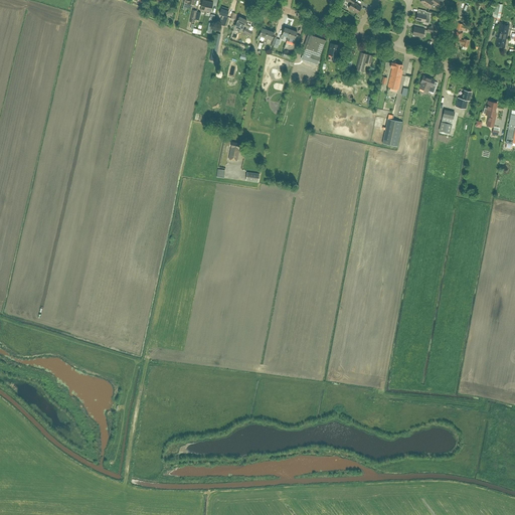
[(346,0),(351,3),(348,7),(357,13),(361,7),(354,2),(355,0),(346,0)]
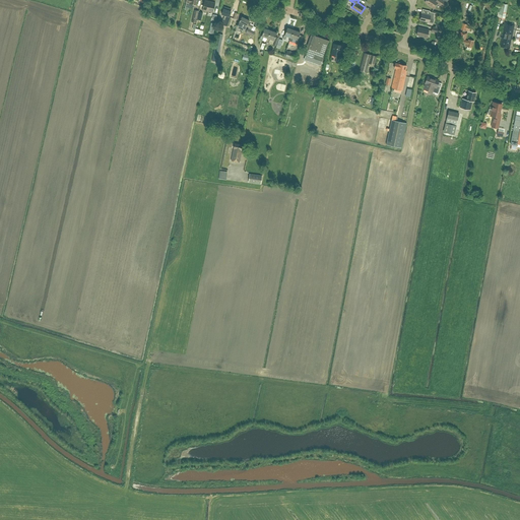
[(443,0),(426,0),(425,2),(428,4),(428,5),(434,9),(437,3),(443,7),(446,2),(443,0)]
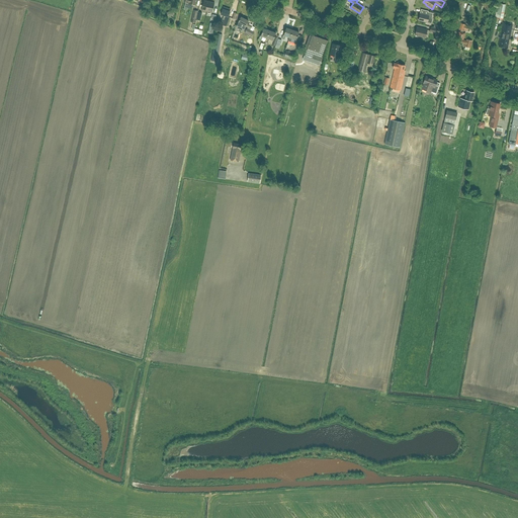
[(459,0),(455,15),(460,16),(465,0),(463,0),(459,0)]
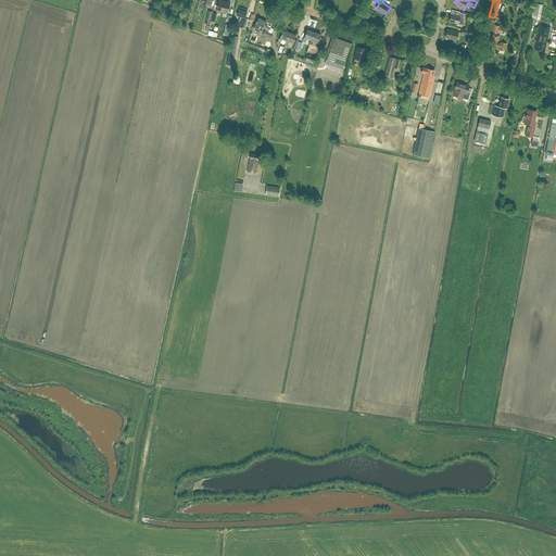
[(225,1),(222,12),(228,13),(229,13),(228,19),(229,19),(231,9),(229,9),(230,3),(225,1)]
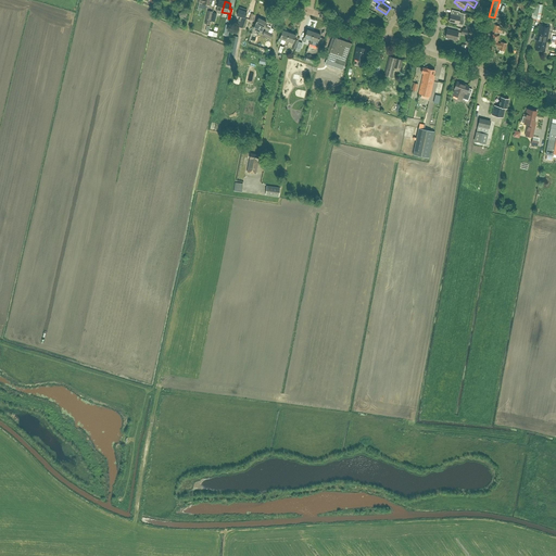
[(532,20),(539,21),(543,4),(535,3),(532,20)]
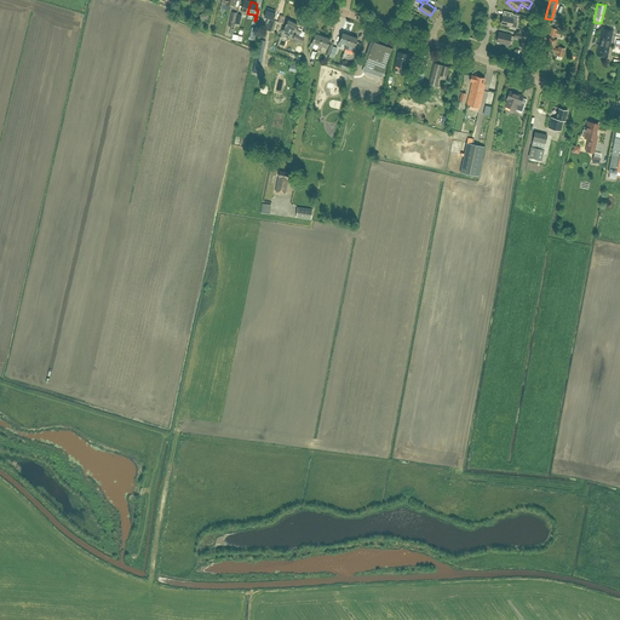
[(275,13),(267,10),(264,17),(268,18),(267,22),(268,23),(265,29),(270,32),(274,21),(273,19),(275,13)]
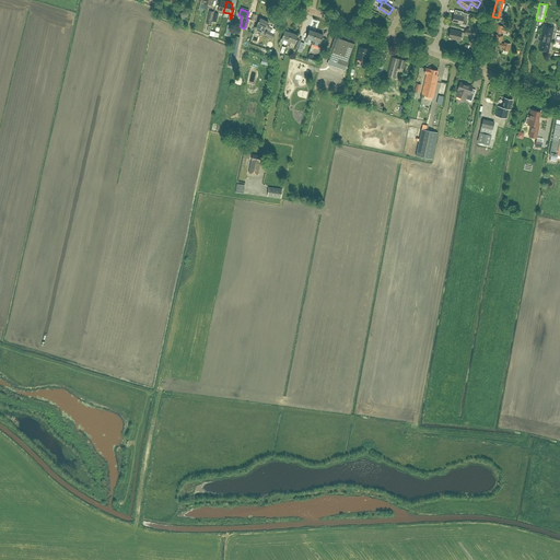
[(452,22),(462,24),(466,25),(467,20),(468,14),(463,13),(462,16),(454,14),(452,22)]
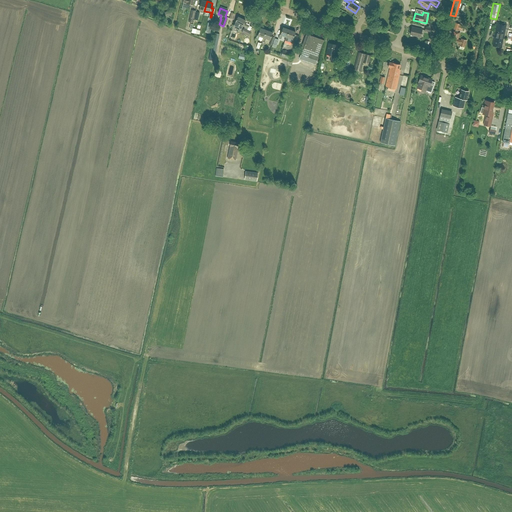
[(245,27),(244,28),(243,30),(248,33),(246,31),(249,25),(244,23),(245,20),(238,16),(233,26),(240,30),(243,26),(245,27)]
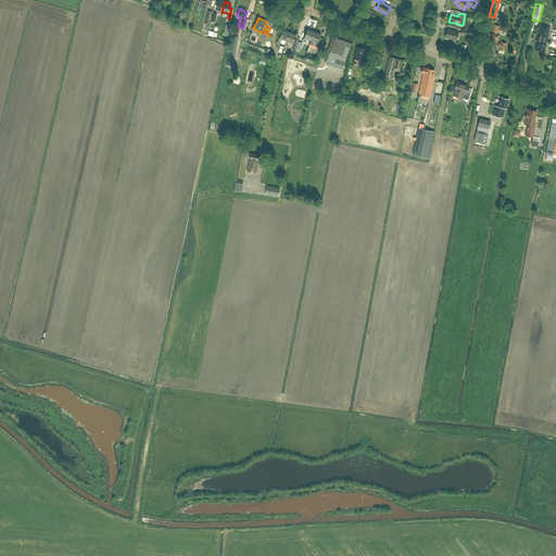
[(535,42),(536,42),(534,49),(544,51),(546,42),(550,26),(540,24),(535,42)]
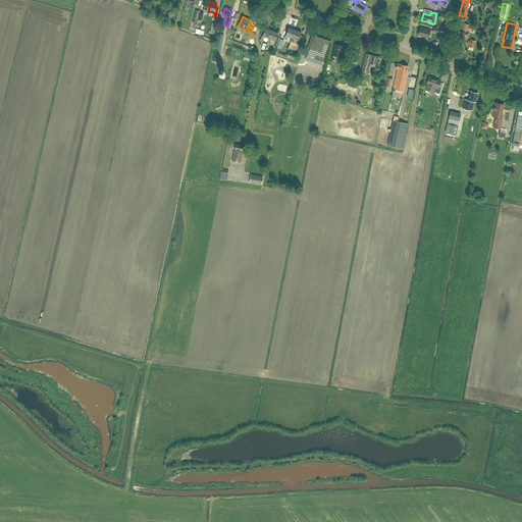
[(469,32),(471,25),(464,23),(462,30),(469,32)]
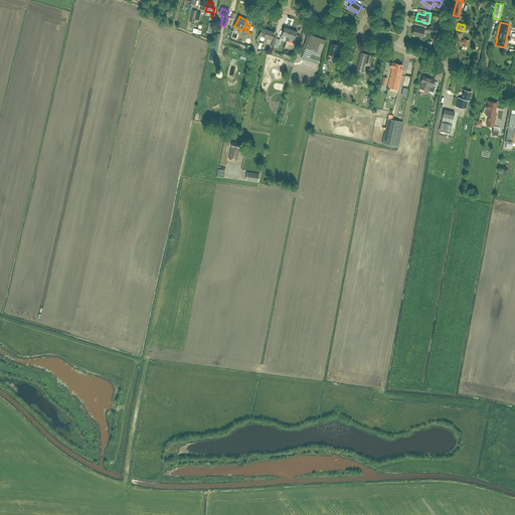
[(261,36),(265,37),(265,38),(268,30),(262,27),(259,35),(258,39),(260,39),(261,36)]
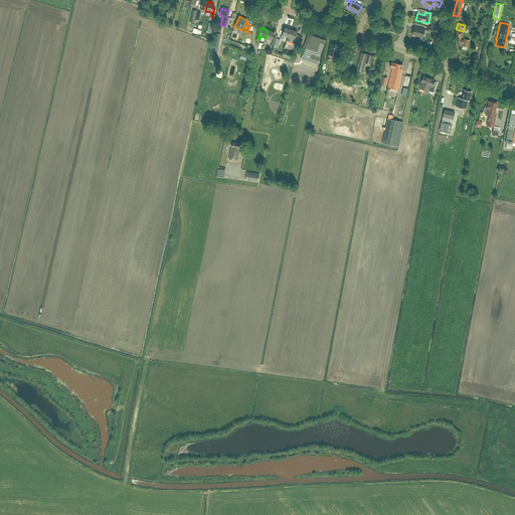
[(284,35),(288,37),(291,29),(285,27),(282,35),(282,34),(280,38),(283,39),(284,35)]
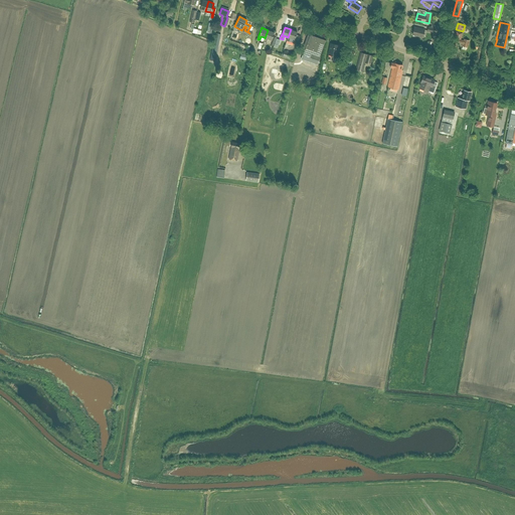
[(422,37),(424,29),(414,27),(412,34),(422,37)]
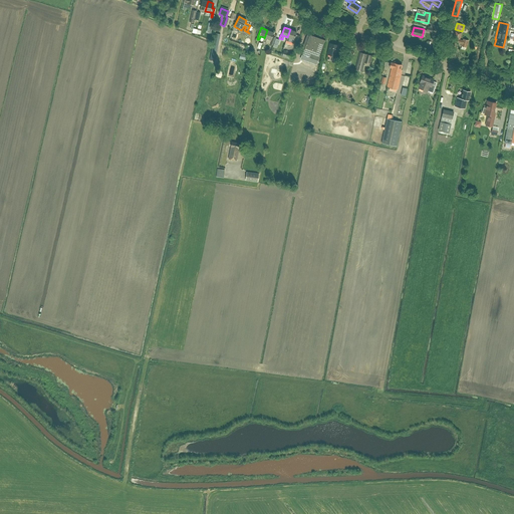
[(287,44),(288,41),(289,38),(293,39),(296,31),(290,29),(287,37),(285,40),(286,40),(285,43),(284,45),(286,45),(287,44)]
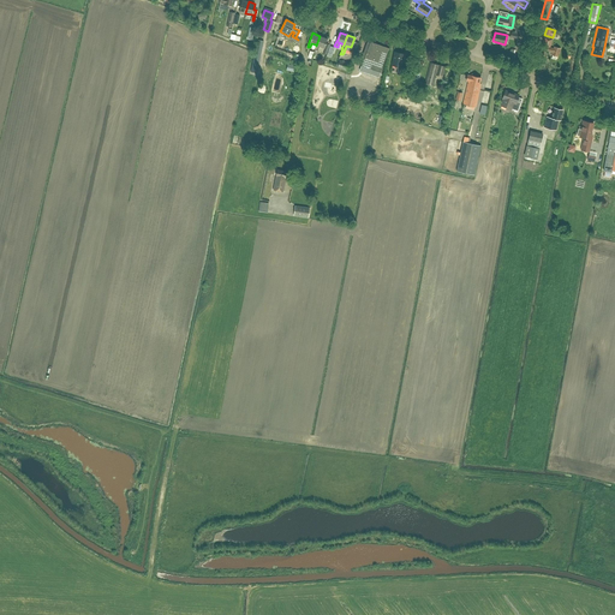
[(327,39),(320,36),(316,46),(316,45),(315,49),(317,51),(318,46),(324,48),(327,39)]
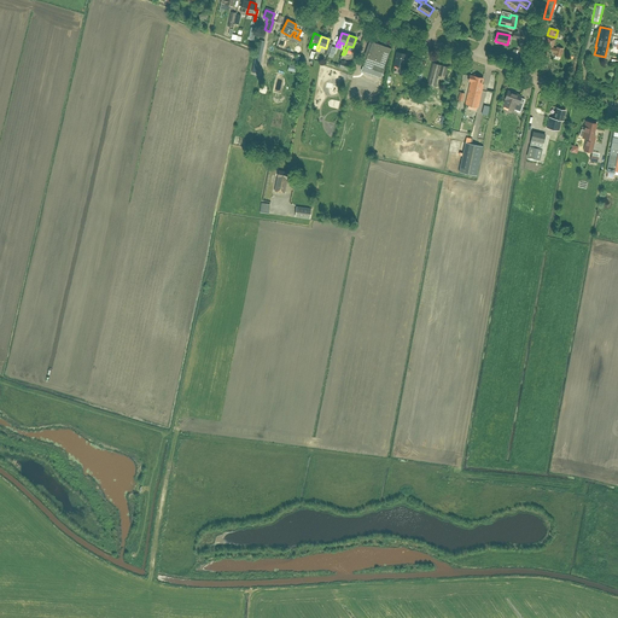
[(551,54),(552,52),(555,53),(554,54),(560,57),(563,48),(557,47),(555,48),(553,47),(555,39),(547,36),(542,52),(543,52),(543,54),(548,56),(548,54),(551,54)]
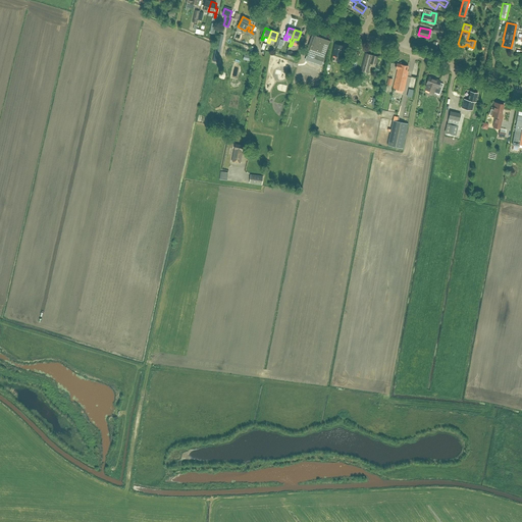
[(222,43),(224,35),(218,34),(212,60),(218,62),(219,58),(219,55),(221,46),(222,43)]
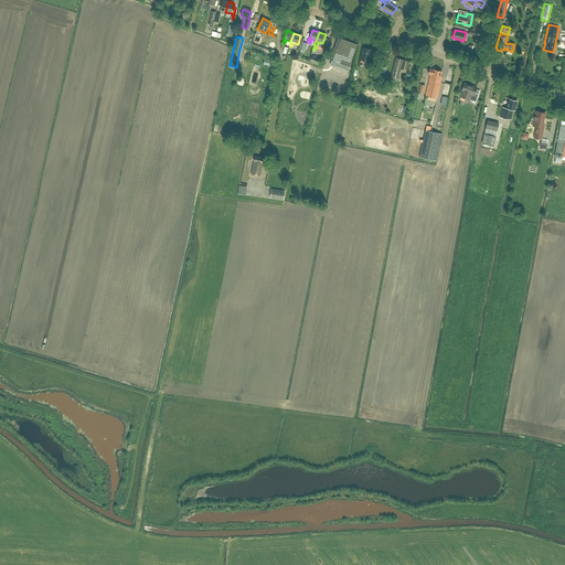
[(331,60),(350,66),(358,44),(340,38),(334,54),(333,54),(331,60)]
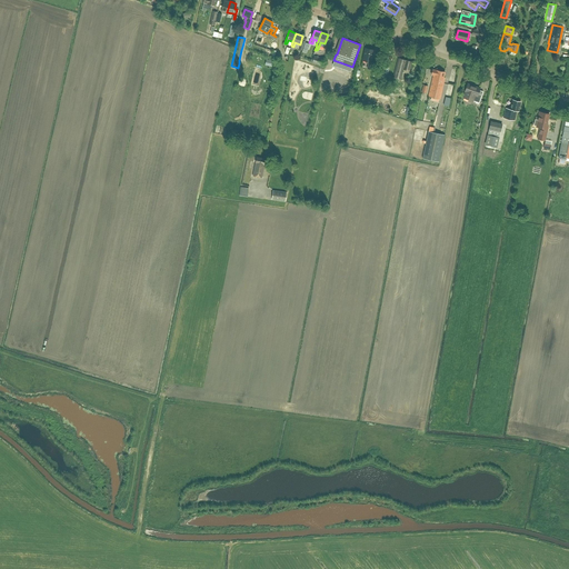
[(365,48),(362,60),(368,61),(367,68),(375,70),(377,62),(371,61),(373,49),(365,48)]
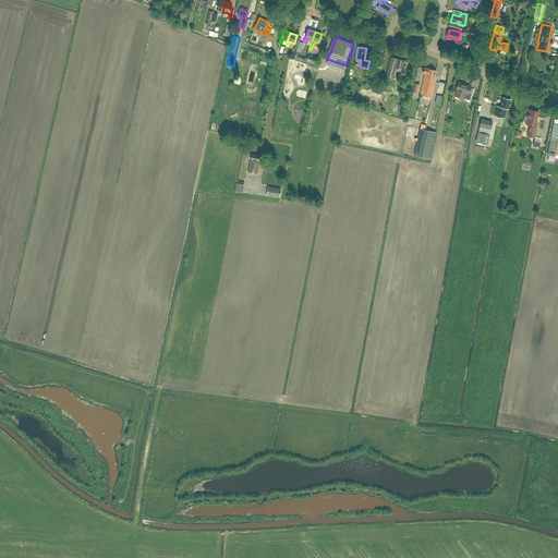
[(315,64),(317,58),(308,55),(305,61),(315,64)]
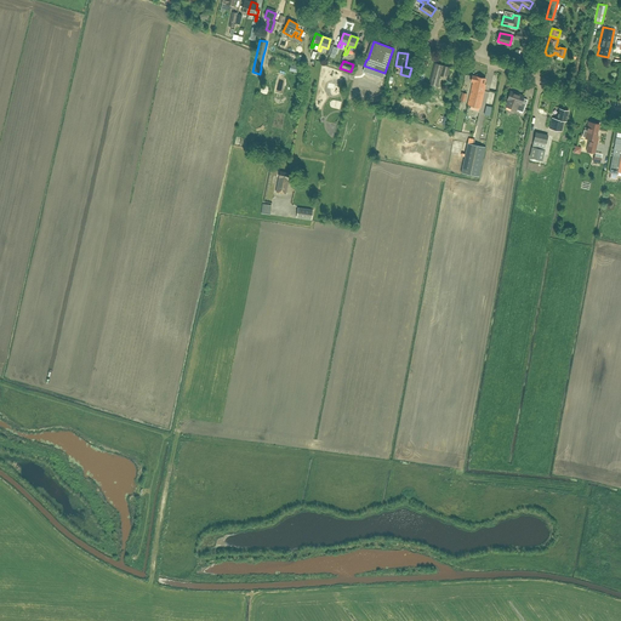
[(440,75),(448,78),(450,68),(434,63),(429,84),(437,86),(440,75)]
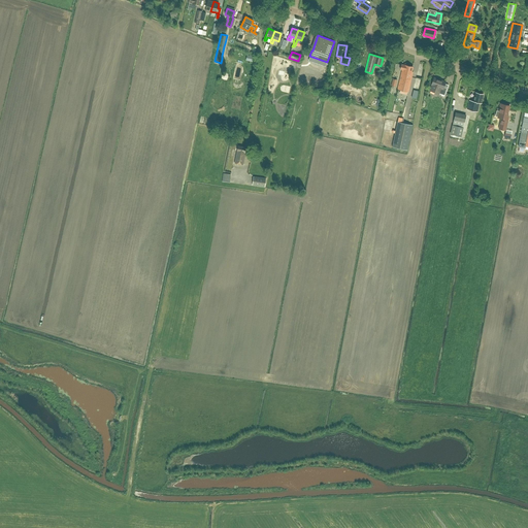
[(353,74),(358,75),(359,68),(360,68),(361,62),(356,61),(353,74)]
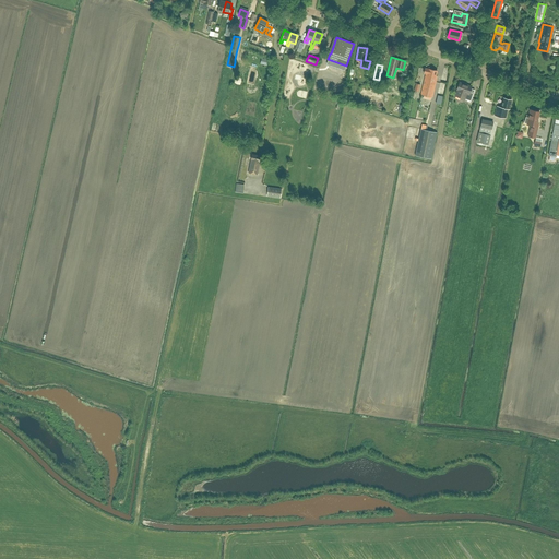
[(426,73),(420,94),(432,97),(437,79),(436,78),(437,70),(428,69),(425,68),(424,73),(426,73)]
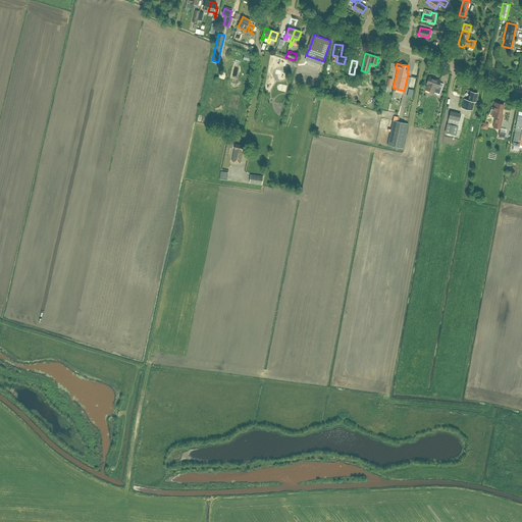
[(426,84),(424,89),(433,92),(439,94),(441,89),(437,88),(440,81),(428,76),(426,84)]
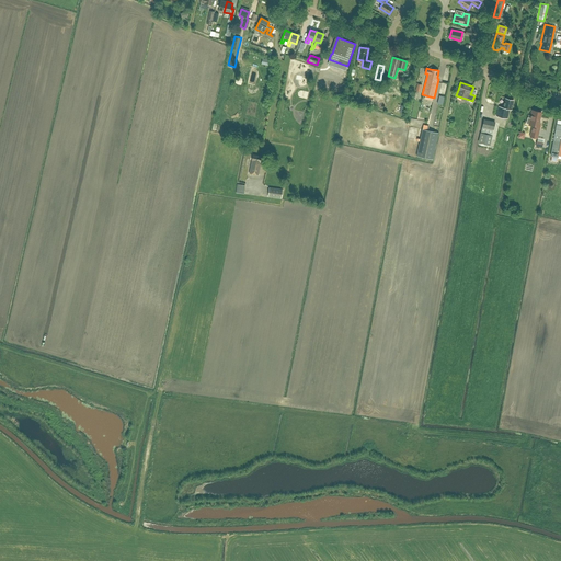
[(513,100),(505,98),(503,107),(499,106),(496,116),(507,118),(510,109),(511,110),(513,100)]
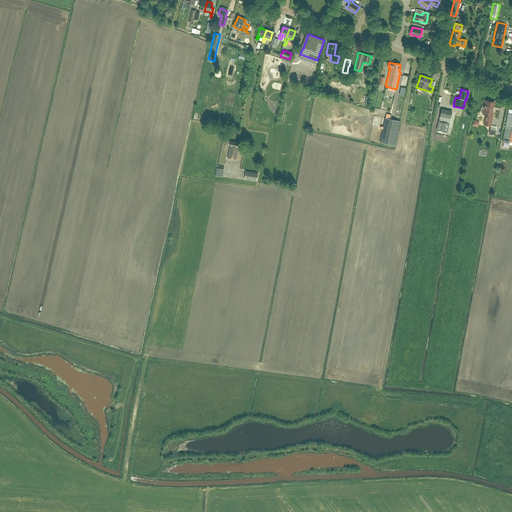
[(494,102),(485,100),(483,107),(481,107),(480,112),(482,113),(482,114),(486,115),(486,117),(485,117),(483,125),(490,126),(493,112),(492,112),(494,102)]
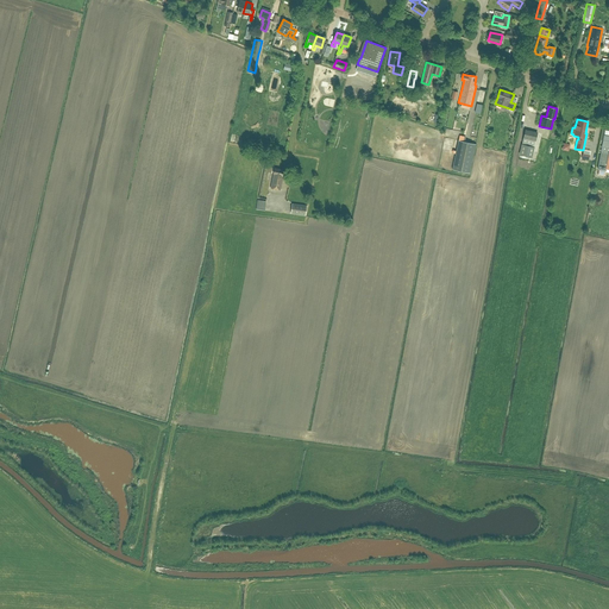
[(535,140),(538,132),(525,130),(522,138),(535,140)]
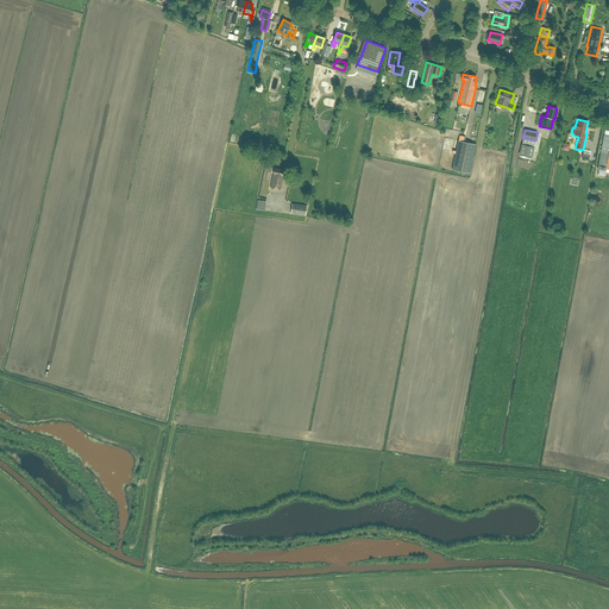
[(597,169),(598,169),(606,170),(607,168),(608,168),(608,140),(608,136),(608,135),(603,135),(597,169)]
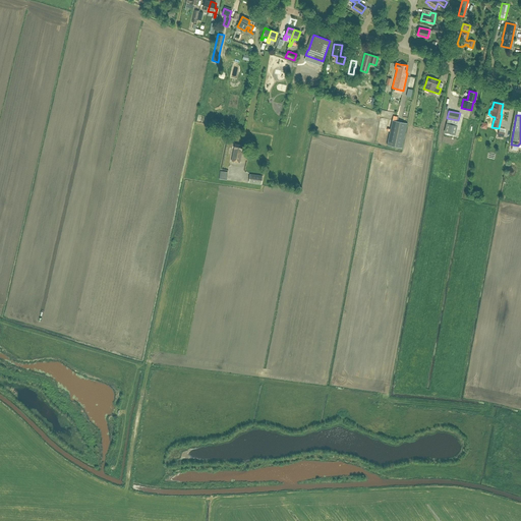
[(402,148),(407,123),(392,120),(387,145),(402,148)]
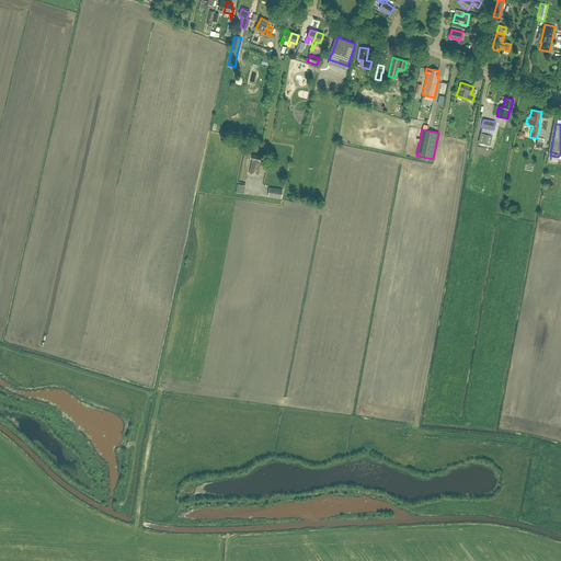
[(261,162),(262,157),(253,155),(252,160),(249,173),(259,175),(261,162)]
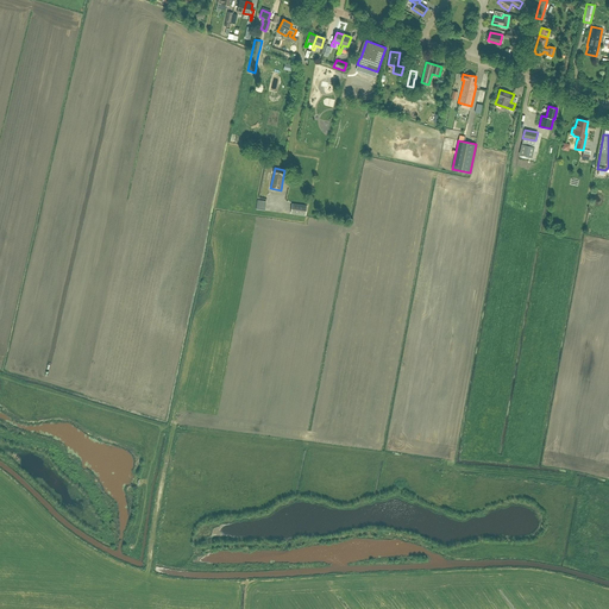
[(265,211),(267,201),(257,200),(256,209),(265,211)]
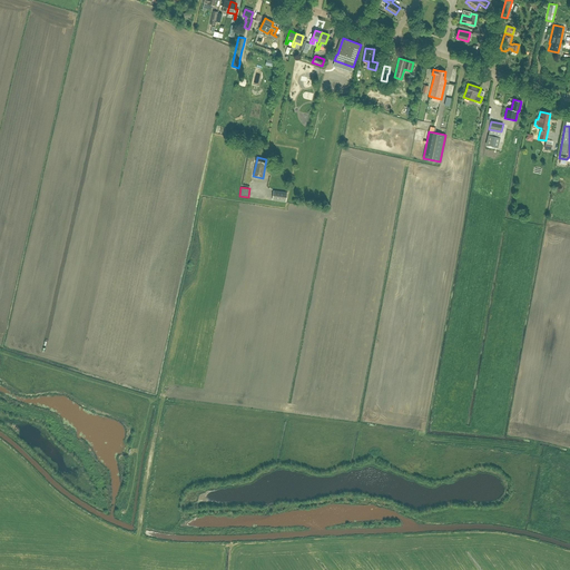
[(286,202),(287,193),(273,190),(272,199),(286,202)]
